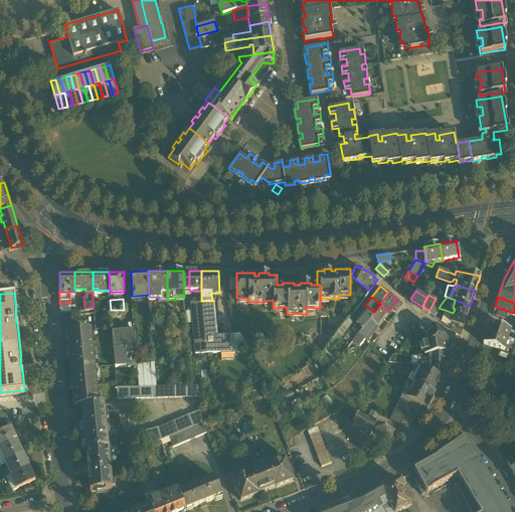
[(443,302),(436,299),(428,311),(434,315),(439,308),(443,302)]
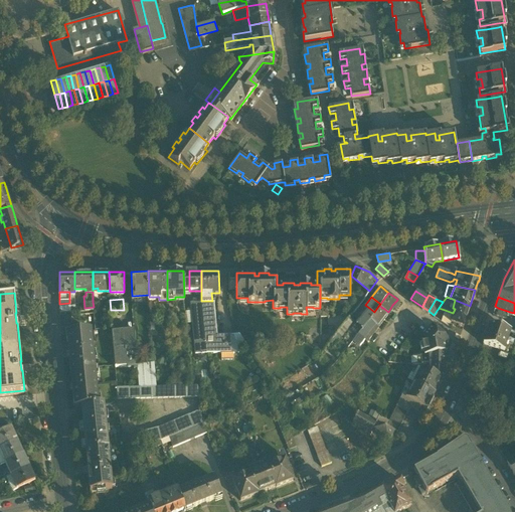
[(470,306),(455,300),(453,308),(455,309),(453,313),(451,320),(464,324),(470,306)]
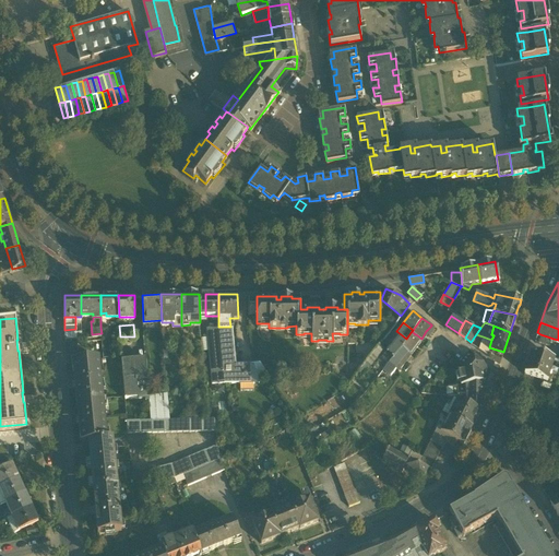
[(210,347),(213,381),(224,381),(218,327),(207,327),(209,335),(210,347)]
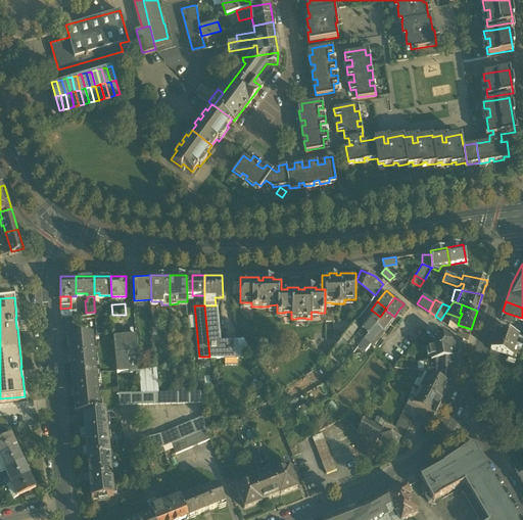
[(204,305),(209,357),(225,356),(235,356),(234,338),(221,338),(218,305),(216,305),(204,305)]
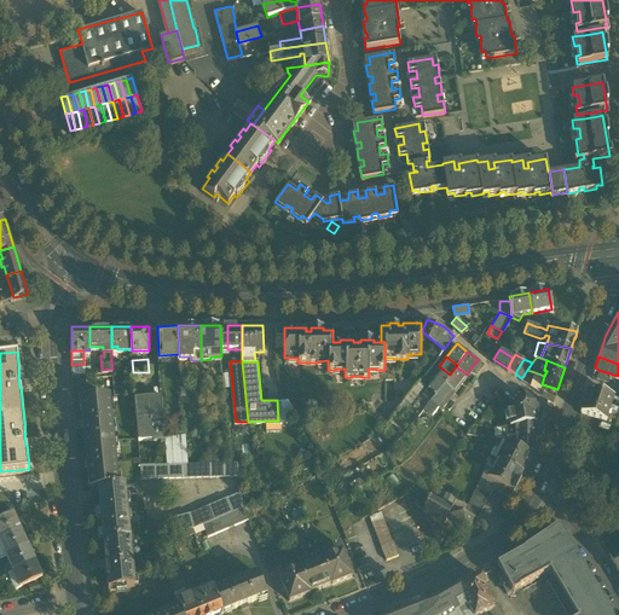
[(455,388),(467,375),(461,370),(460,370),(456,366),(450,375),(445,382),(431,399),(435,402),(445,390),(446,390),(451,386),(455,388)]
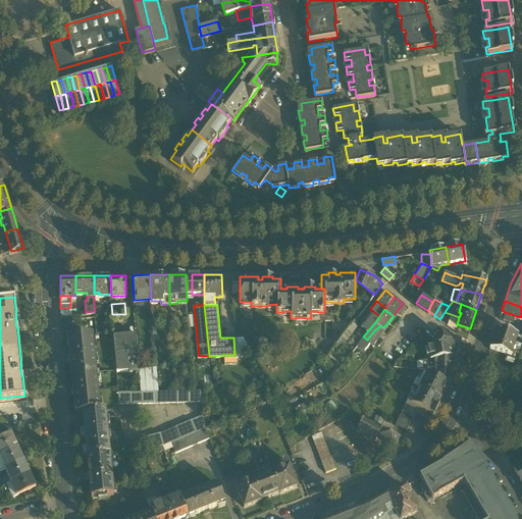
[(230,324),(229,310),(221,310),(222,325),(230,324)]
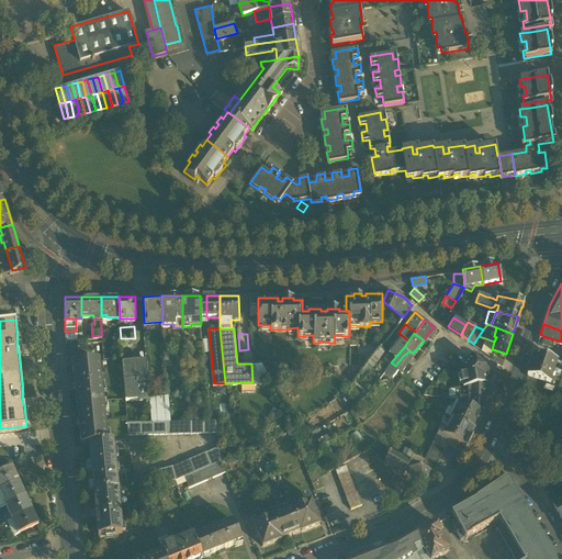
[(404,347),(408,341),(403,336),(390,351),(384,358),(391,362),(404,347)]
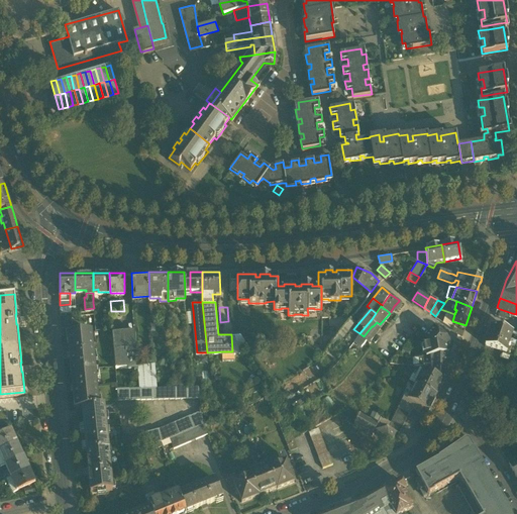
[(511,318),(512,313),(500,309),(499,314),(511,318)]
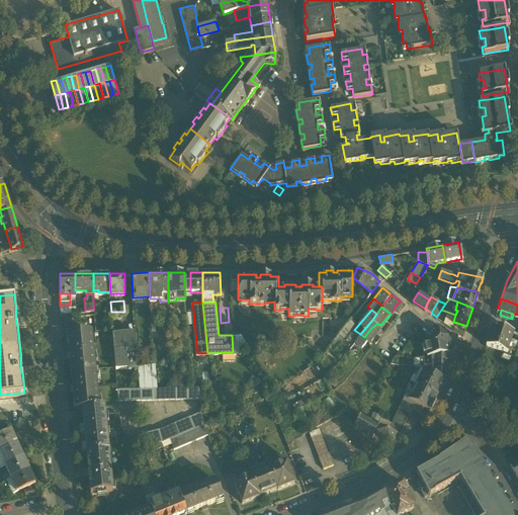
[(185,311),(186,323),(194,322),(193,311),(185,311)]
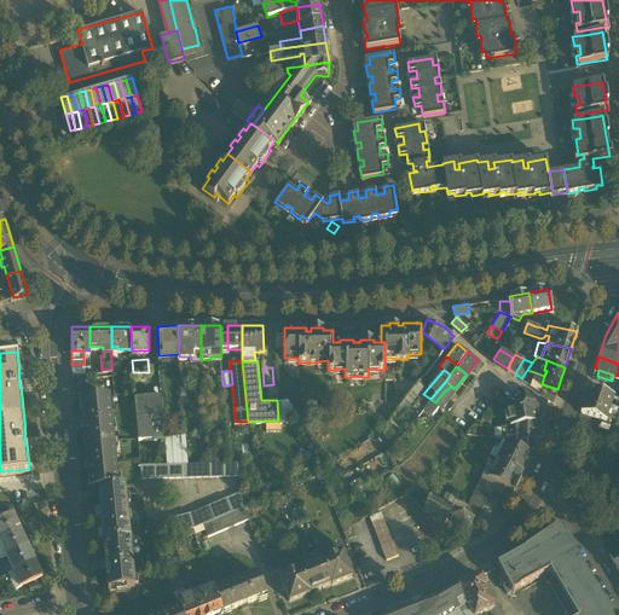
[(544,376),(534,372),(531,382),(541,386),(542,384),(544,376)]
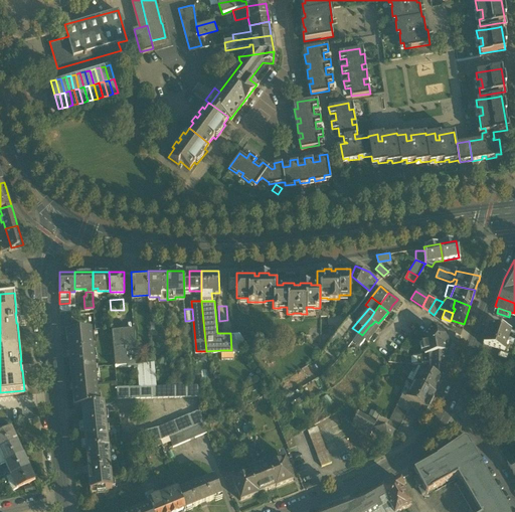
[(60,313),(59,324),(71,323),(71,312),(60,313)]
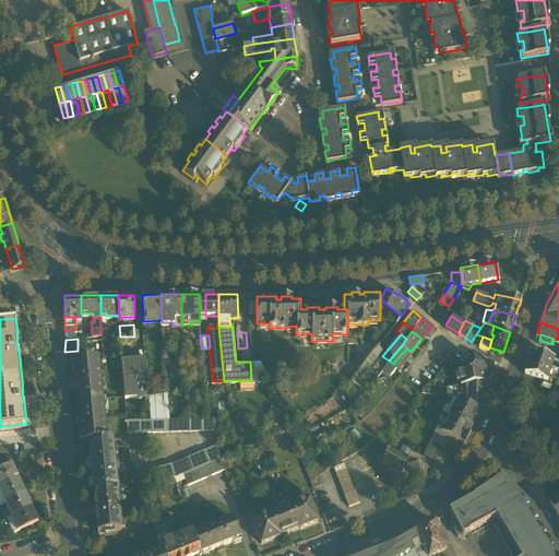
[(372,352),(377,355),(383,346),(379,343),(372,352)]
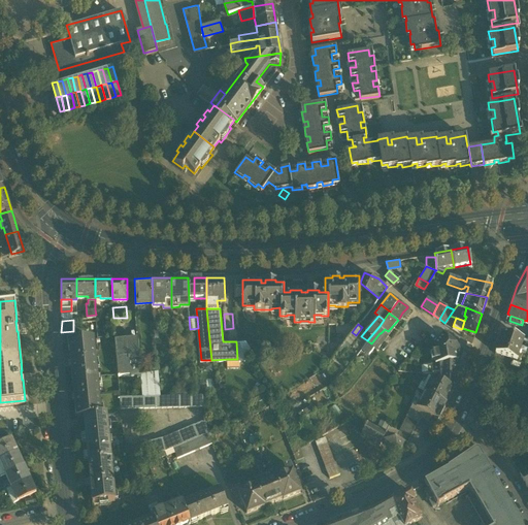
[(495,350),(517,357),(524,337),(502,330),(495,350)]
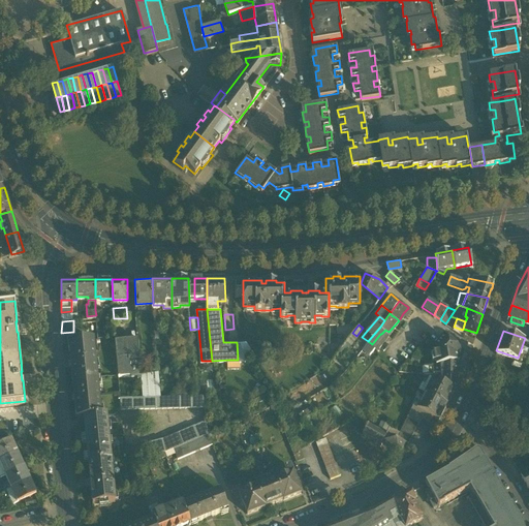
[(346,341),(350,344),(356,336),(352,333),(346,341)]
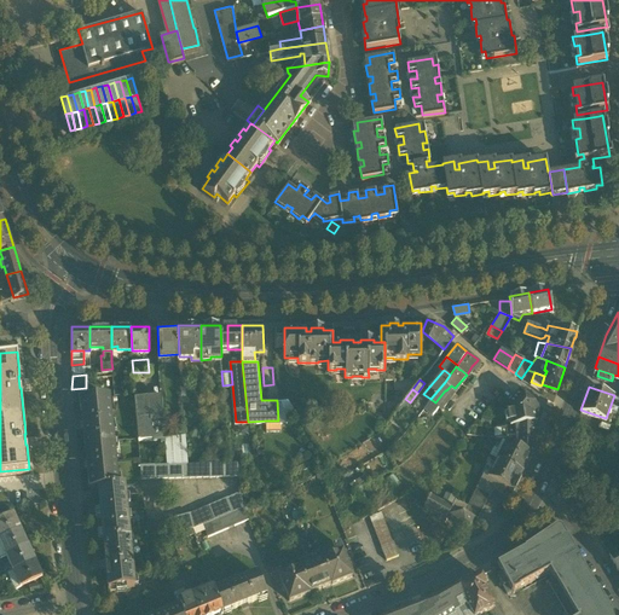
[(507,402),(510,424),(537,419),(536,411),(539,406),(519,389),(507,402)]
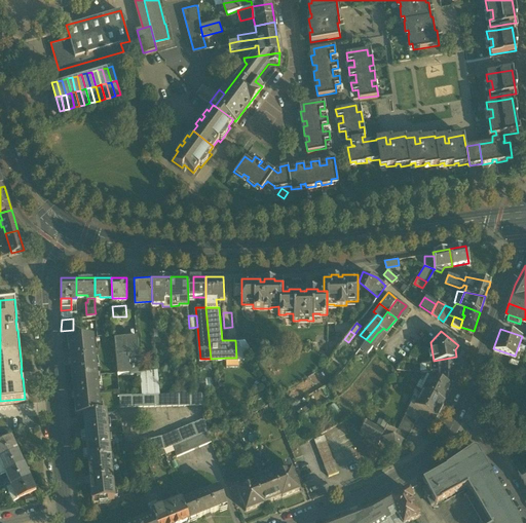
[(76,413),(83,412),(101,411),(94,335),(67,338),(68,346),(69,346),(76,413)]
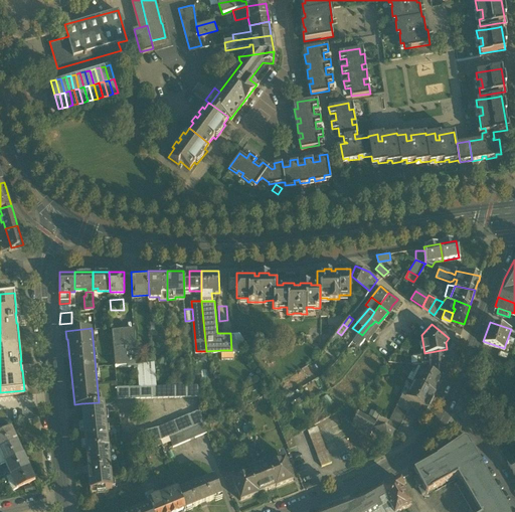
[(134,363),(134,366),(138,365),(137,361),(134,330),(112,332),(115,364),(134,363)]
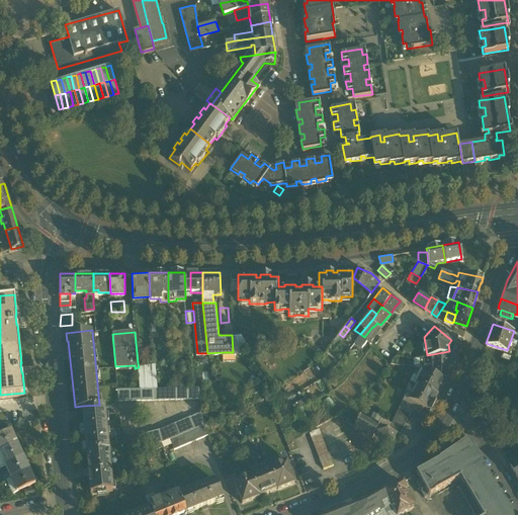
[(235,334),(240,352),(248,347),(241,334),(235,334)]
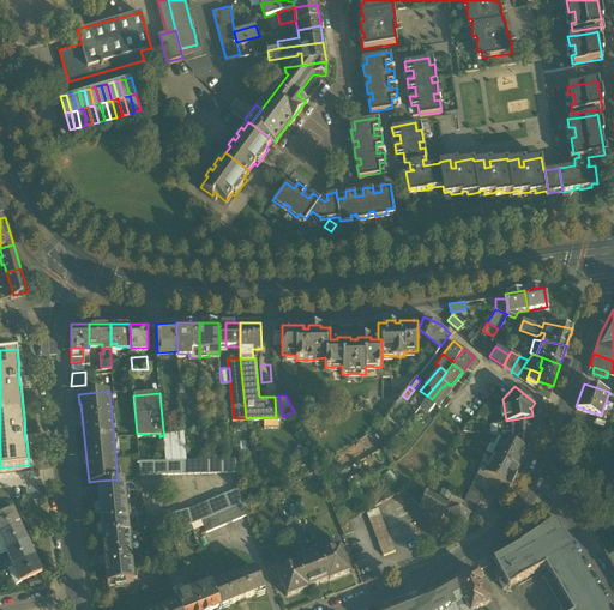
[(398,410),(407,399),(402,396),(393,406),(398,410)]
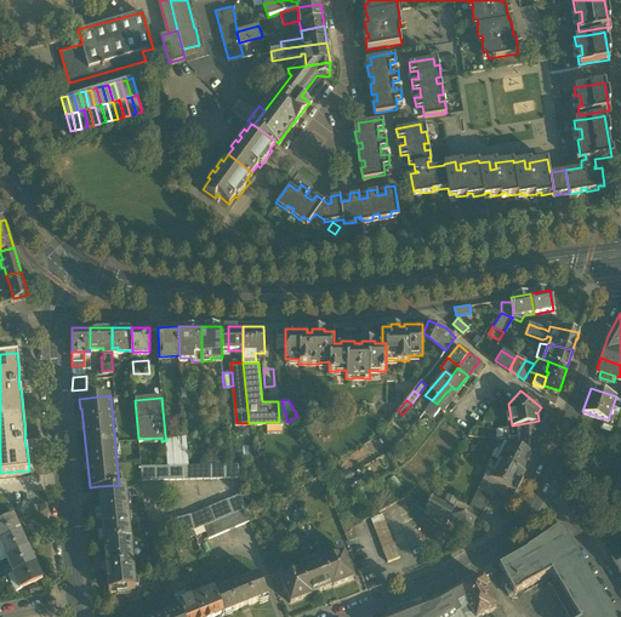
[(427,405),(436,411),(439,406),(437,404),(432,400),(429,403),(427,405)]
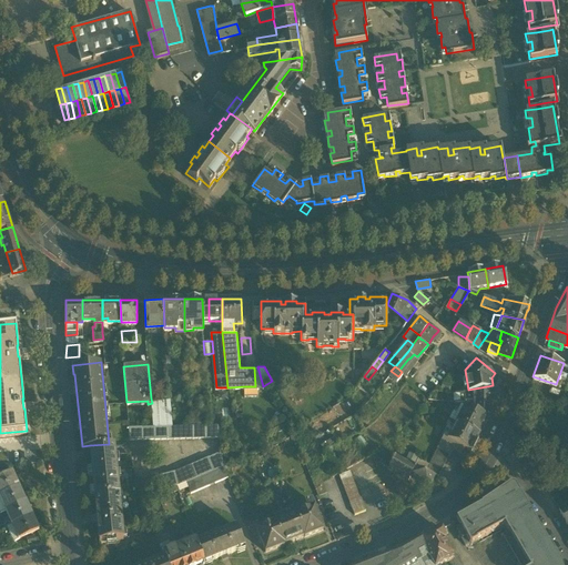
[(452,381),(443,379),(440,386),(449,389),(452,381)]
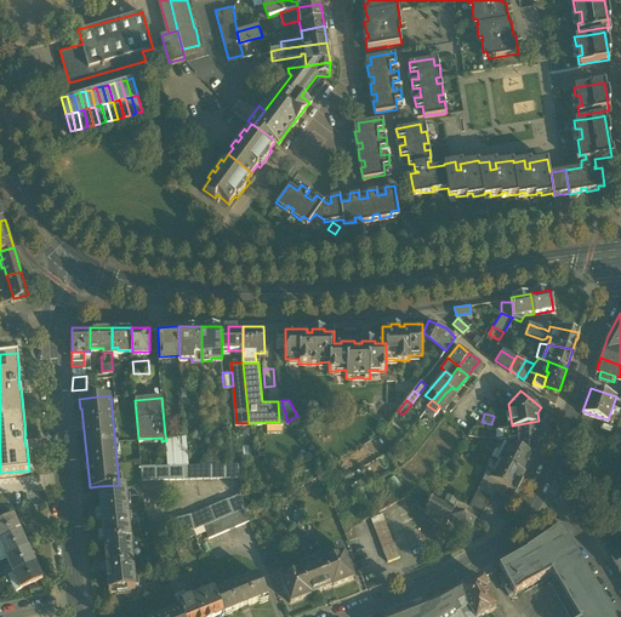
[(539,433),(539,421),(512,426),(502,427),(503,433),(518,432),(518,434),(539,433)]
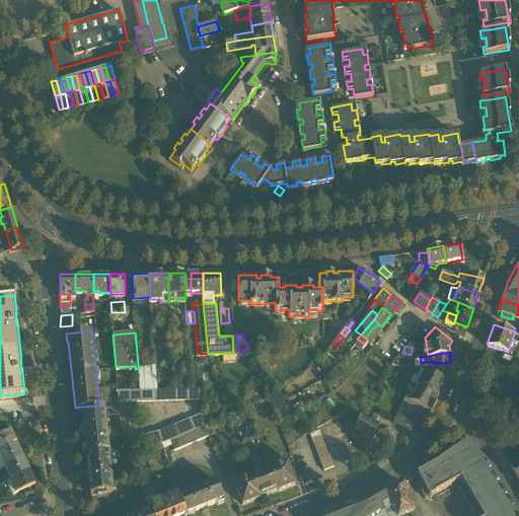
[(449,373),(450,362),(433,363),(425,364),(425,368),(432,372),(446,379),(449,373)]
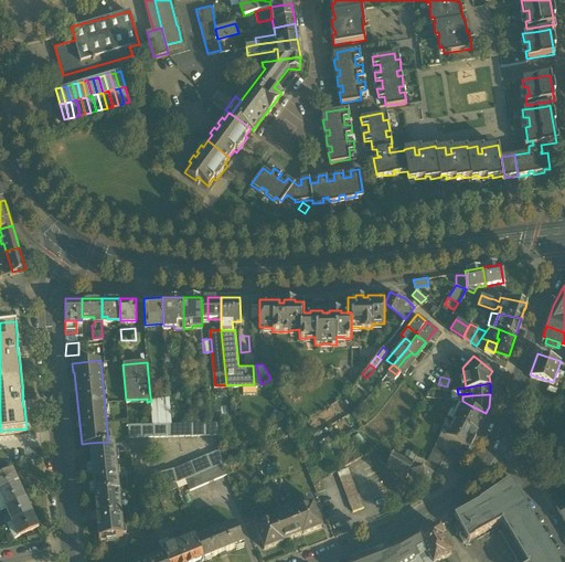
[(151,401),(152,422),(166,422),(171,422),(169,395),(150,396),(151,401)]
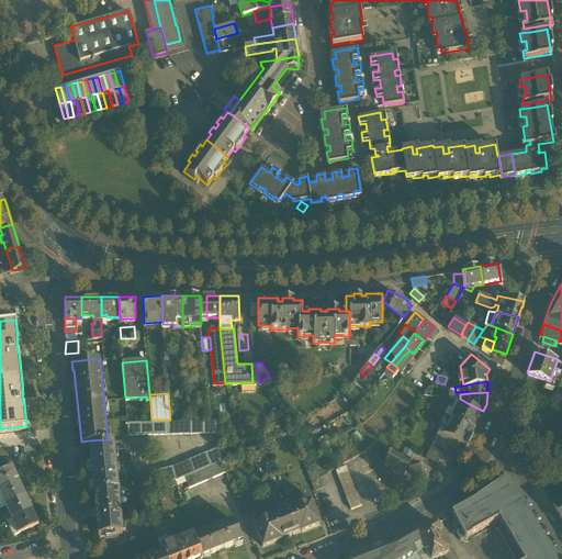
[(451,414),(459,399),(457,397),(451,405),(449,404),(445,411),(451,414)]
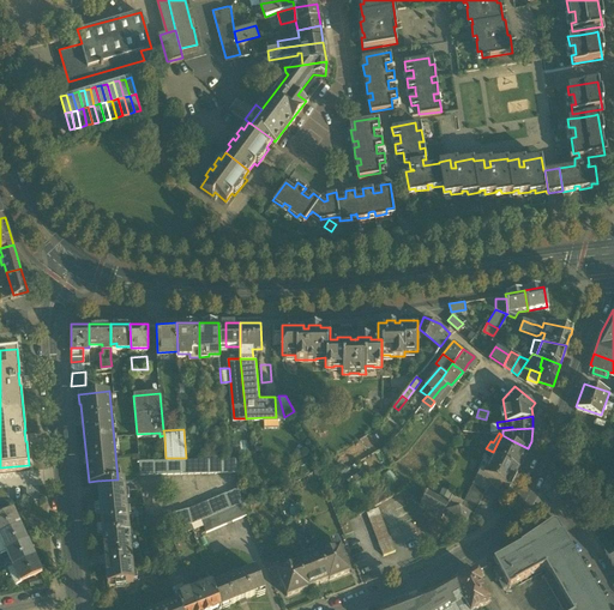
[(518,466),(528,448),(511,440),(503,435),(501,435),(493,452),(494,453),(518,466)]
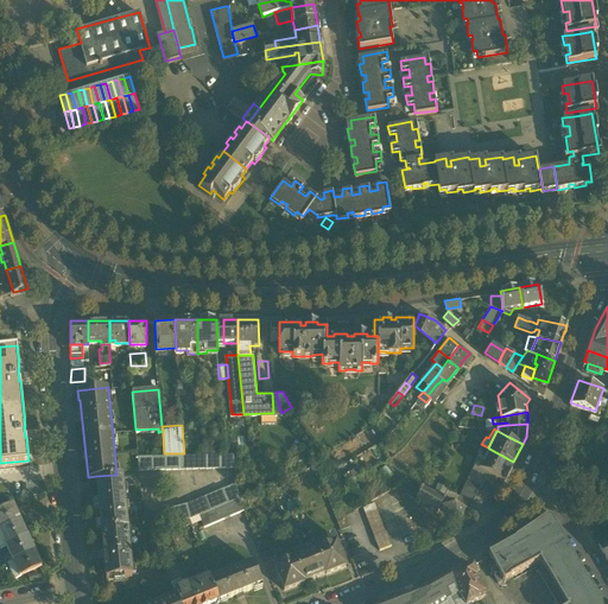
[(505,478),(513,462),(489,449),(483,458),(486,461),(482,466),(491,471),(496,475),(505,478)]
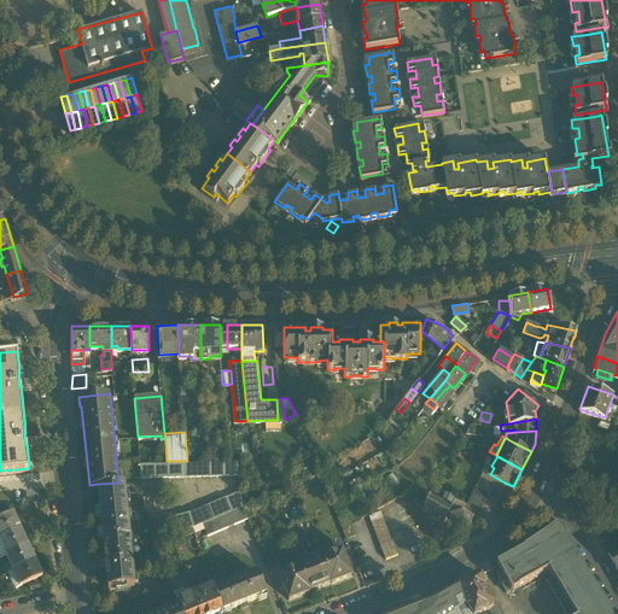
[(187,461),(181,461),(184,474),(239,474),(237,460),(187,461)]
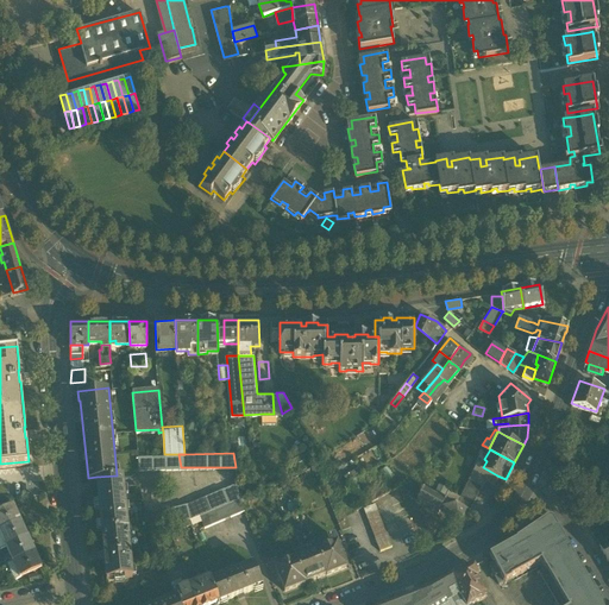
[(139,468),(181,467),(179,454),(164,454),(138,454),(139,468)]
